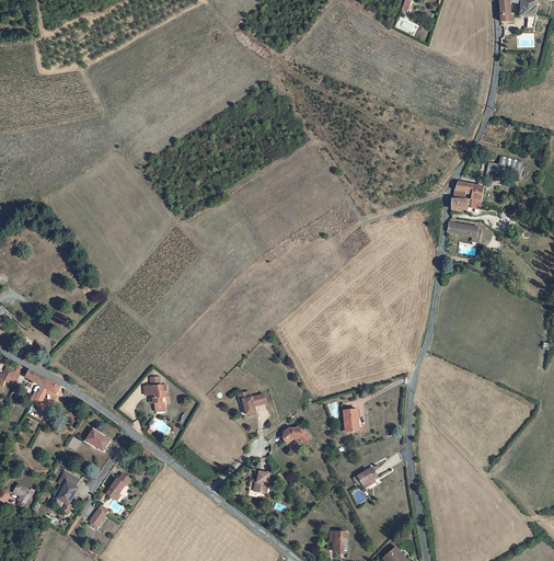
[(412,0),(411,0),(405,0),(403,8),(407,10),(412,0)]
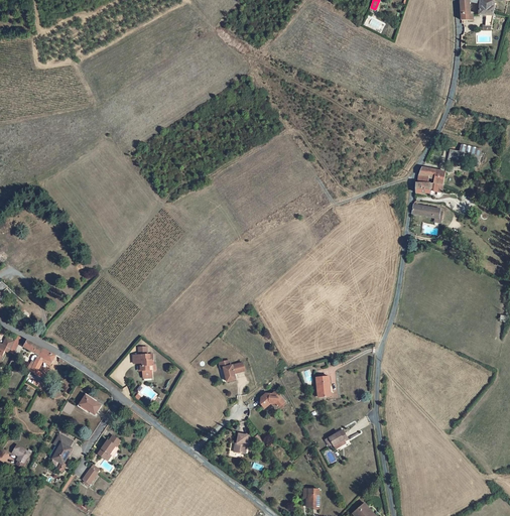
[(454,0),(456,21),(468,20),(468,17),(465,17),(465,3),(474,3),(475,17),(481,17),(480,25),(476,25),(476,31),(484,31),(488,12),(489,1),(482,0),(454,0)]
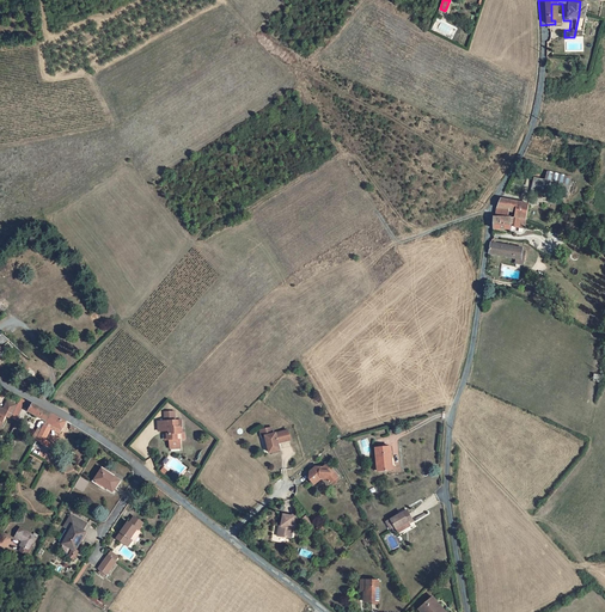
[(562,185),(526,177),(525,182),(531,183),(530,188),(561,194),(562,185)]
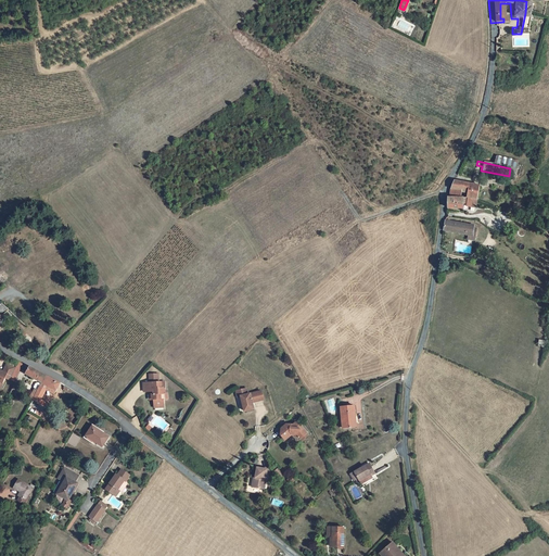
[(459,199),(442,197),(441,207),(456,209),(456,203),(460,203),(460,206),(469,207),(472,186),(448,181),(445,189),(459,192),(459,199)]
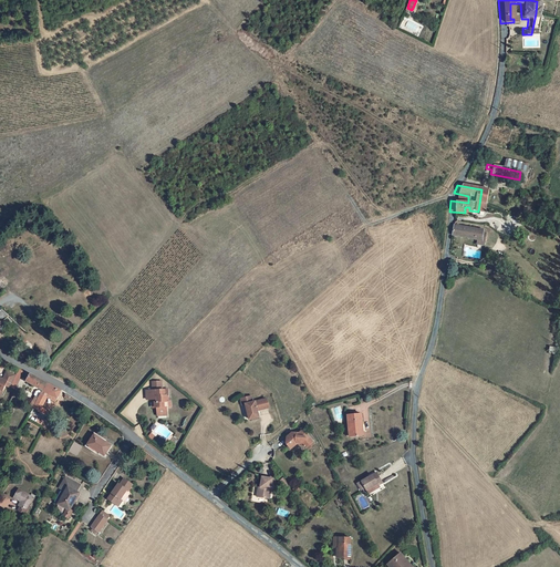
[(477,230),(447,225),(446,235),(472,239),(470,243),(478,245),(478,237),(476,237),(477,230)]
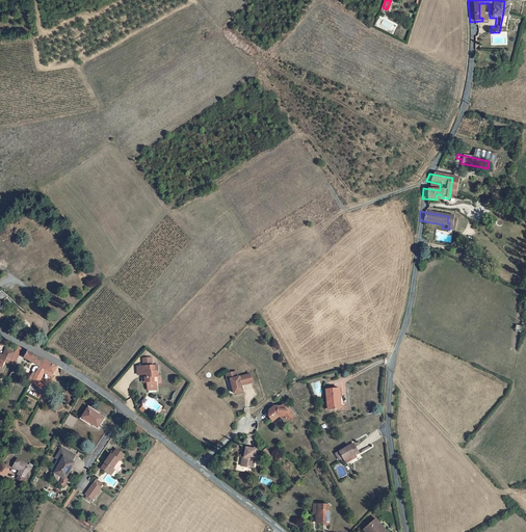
[(0,368),(3,361),(7,362),(12,350),(4,347),(1,354),(0,354),(0,368)]
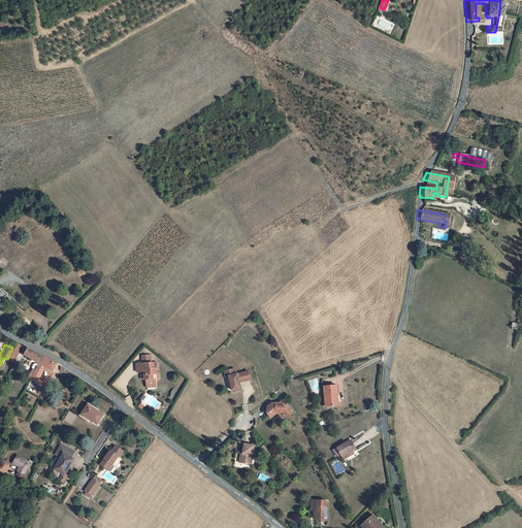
[(38,363),(41,358),(42,356),(27,348),(24,354),(37,362),(36,363),(35,362),(33,363),(31,367),(35,369),(38,363)]
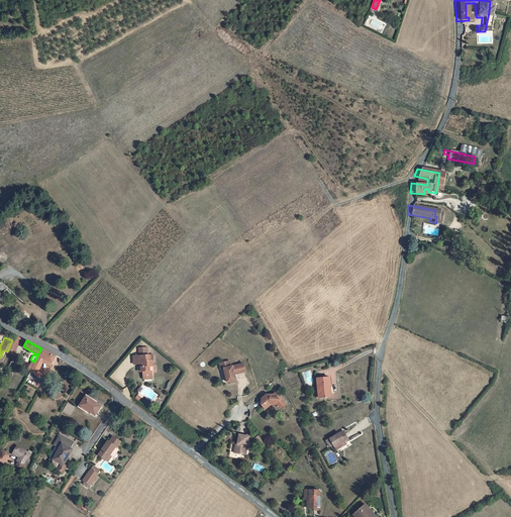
[(141,371),(142,371),(142,374),(145,376),(148,376),(151,374),(151,370),(154,370),(152,365),(151,365),(150,359),(149,359),(148,354),(146,354),(145,346),(137,347),(138,354),(132,355),(133,364),(141,363),(142,366),(140,366),(141,371)]
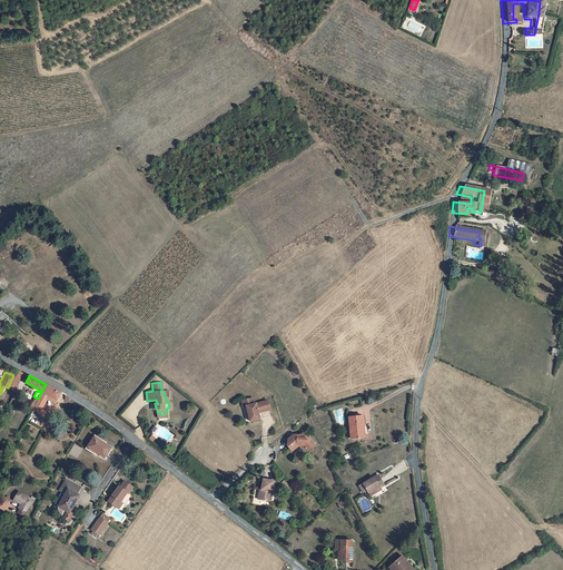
[(45,386),(41,392),(38,399),(36,403),(32,409),(45,416),(47,412),(40,408),(46,397),(47,394),(56,400),(60,393),(46,384),(45,386)]
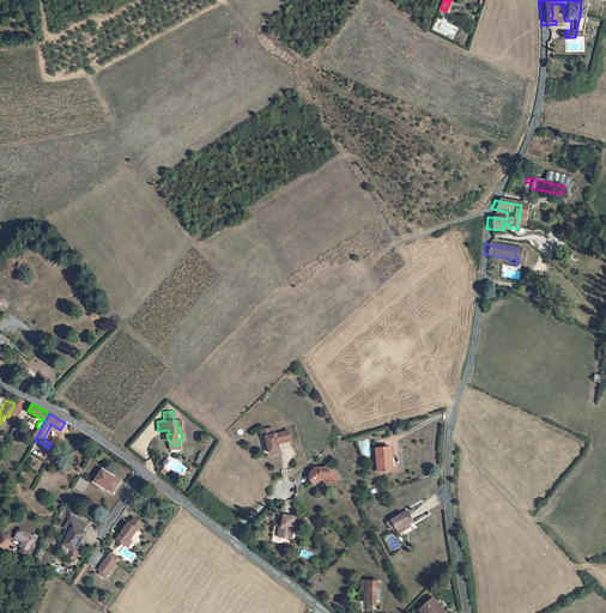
[(35,439),(38,434),(41,429),(36,426),(32,431),(30,438),(35,441),(35,439)]
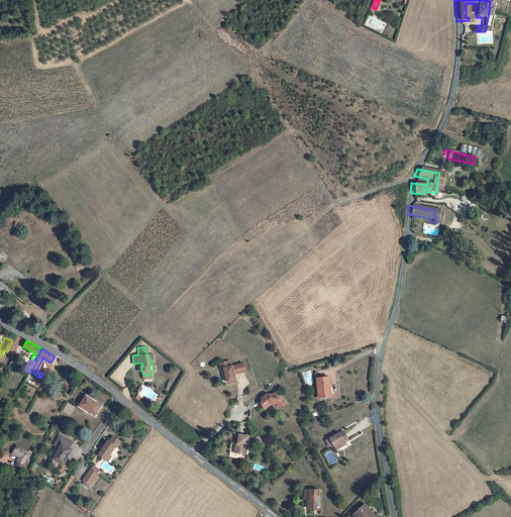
[(218,362),(219,368),(222,368),(226,381),(234,379),(233,373),(232,371),(234,371),(235,373),(243,371),(241,363),(229,366),(228,359),(218,362)]
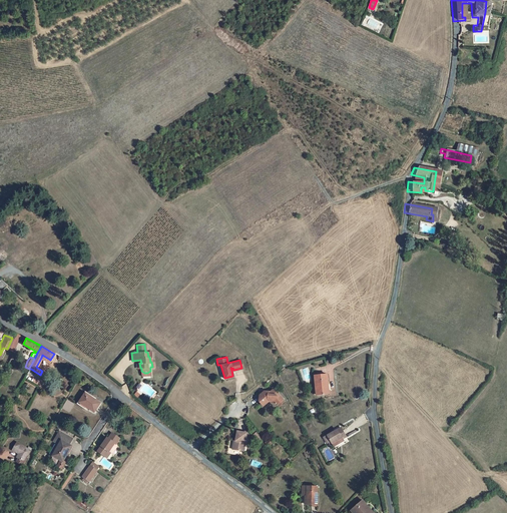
[(40,375),(29,368),(29,369),(27,372),(38,379),(40,375)]
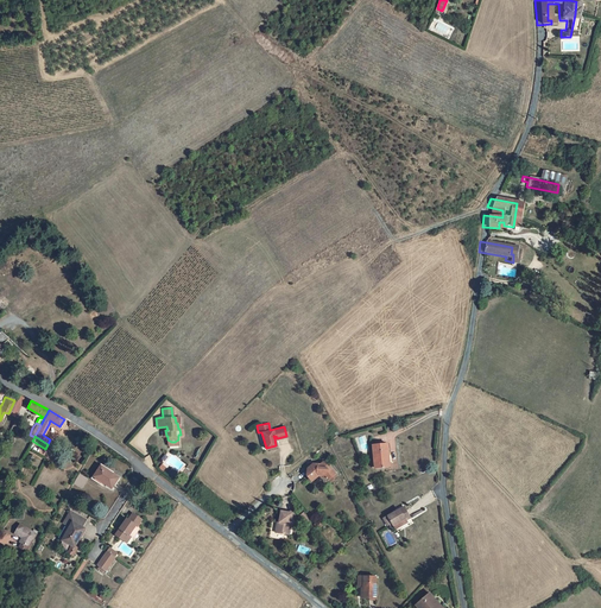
[(381,453),(386,453),(384,442),(368,444),(372,467),(383,466),(381,453)]
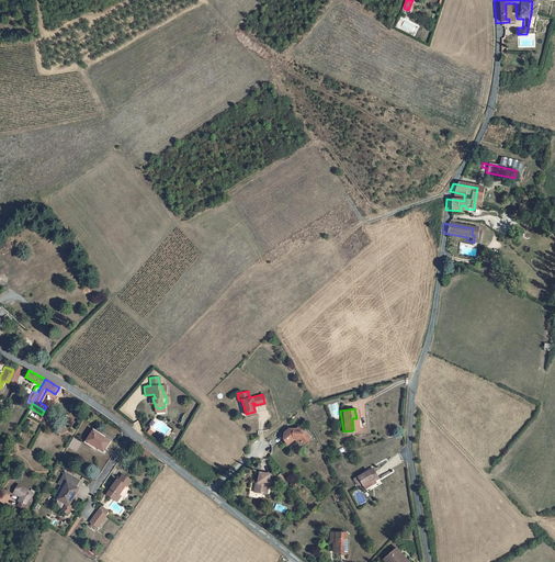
[(301,439),(306,435),(299,425),(294,425),(292,427),(286,426),(281,430),(280,437),(285,442),(292,437),(295,437),(297,439),(301,439)]
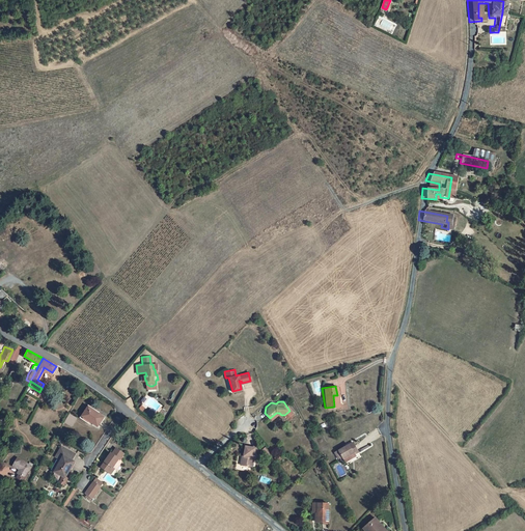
[(102,415),(86,406),(80,415),(95,425),(102,415)]
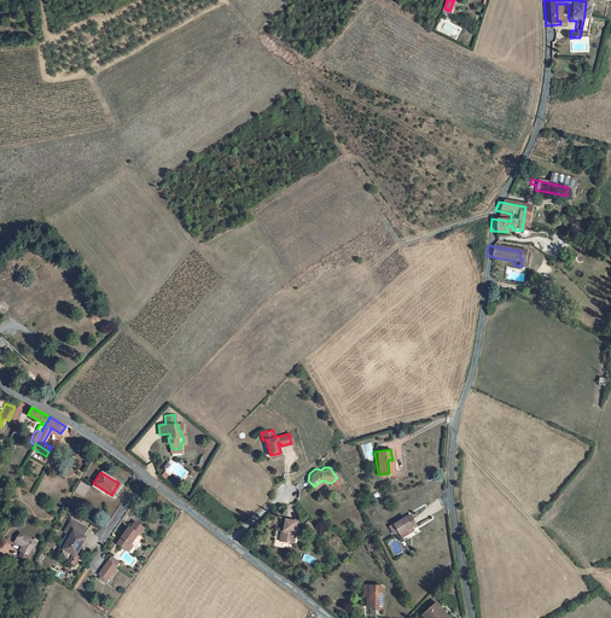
[(86,487),(77,482),(74,489),(82,493),(86,487)]
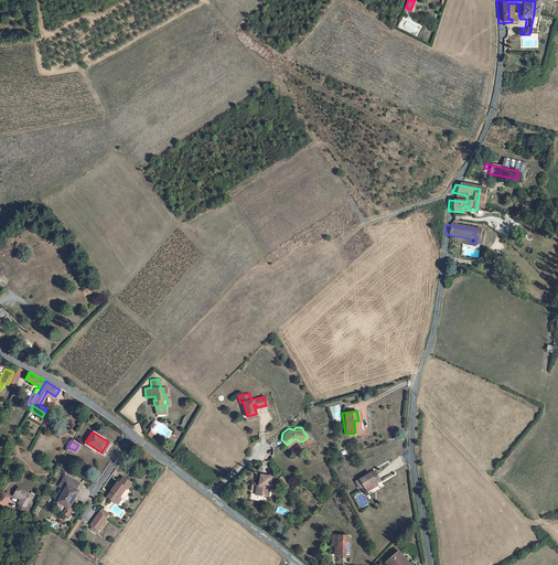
[(374,480),(375,482),(379,480),(374,470),(360,478),(363,484),(364,486),(374,480)]
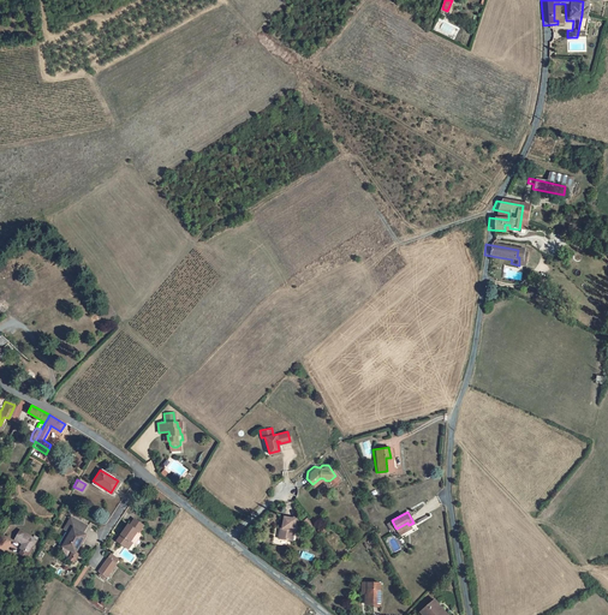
[(281,526),(279,526),(276,537),(288,539),(288,533),(291,533),(294,517),(282,515),(281,523),(281,526)]
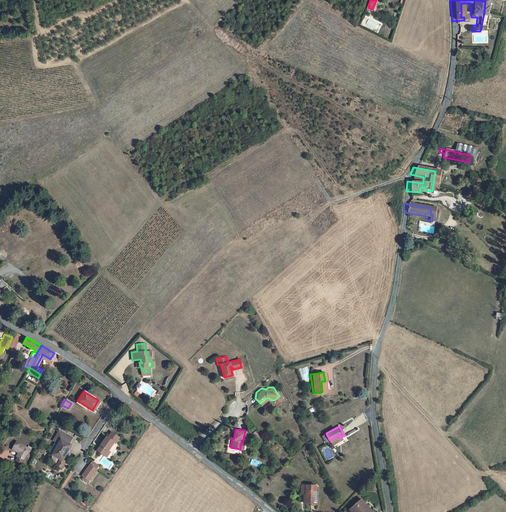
[(66,441),(69,436),(58,430),(52,440),(59,444),(53,454),(60,458),(63,459),(71,445),(69,443),(66,441)]
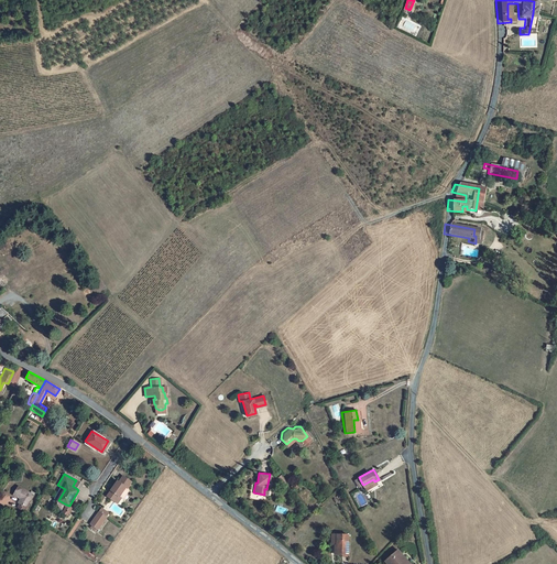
[(283,484),(285,480),(280,474),(276,477),(283,484)]
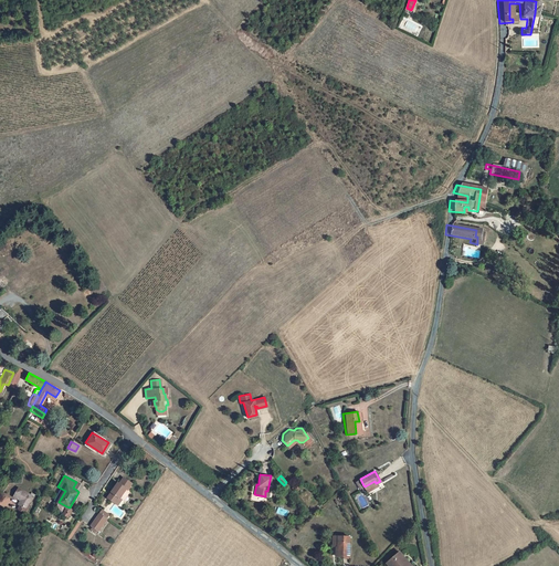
[(107,498),(117,504),(120,499),(123,500),(125,500),(129,492),(129,490),(128,489),(132,483),(123,478),(119,483),(117,482),(107,498)]
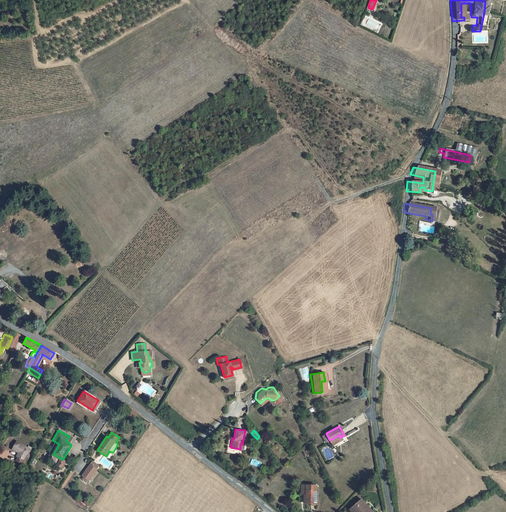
[(31,449),(17,440),(12,448),(19,452),(20,452),(18,456),(16,459),(20,462),(21,463),(31,449)]
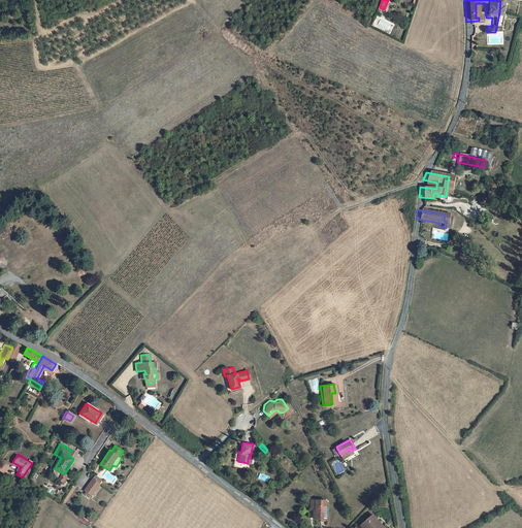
[(65,473),(62,472),(58,479),(63,482),(67,475),(65,473)]
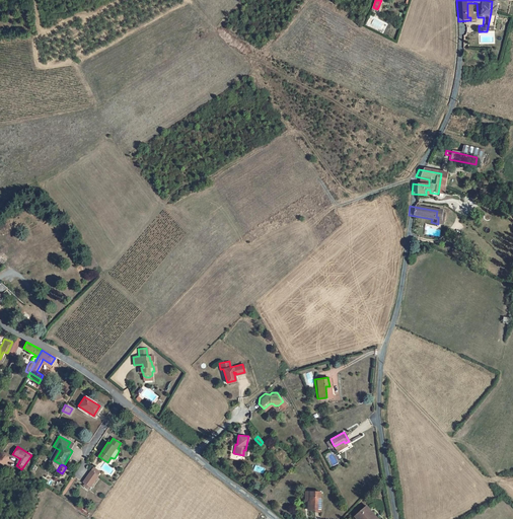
[(97,473),(92,470),(83,483),(90,488),(98,474),(97,473)]
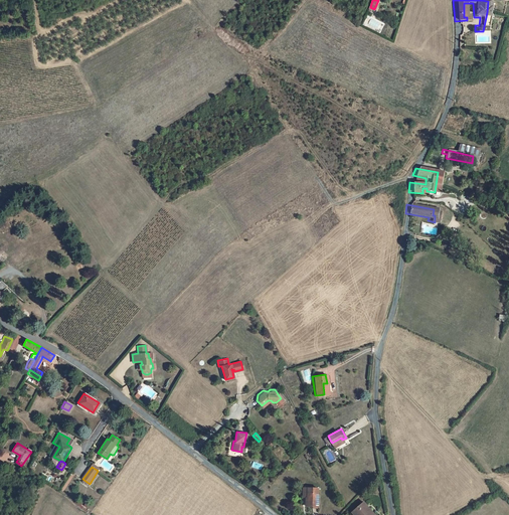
[(308,488),(307,506),(318,506),(318,488),(308,488)]
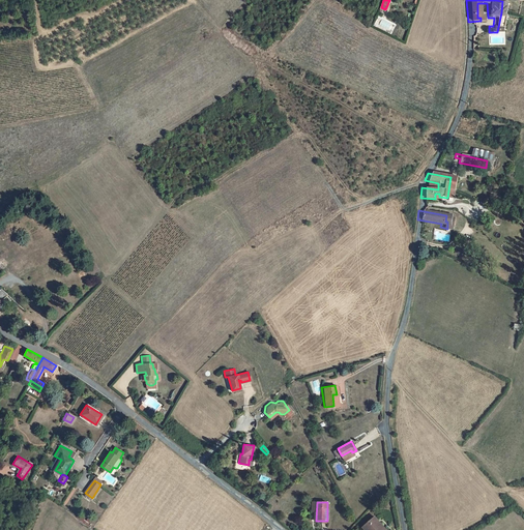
[(382,529),(373,517),(360,527),(362,529),(382,529)]
